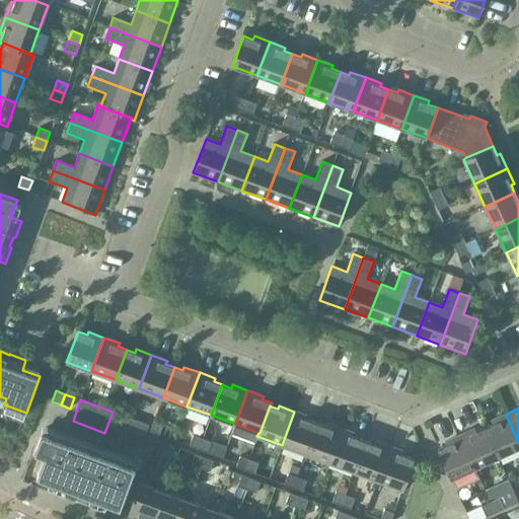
[(306,454),(317,424),(308,421),(310,417),(294,412),(282,445),(306,454)]
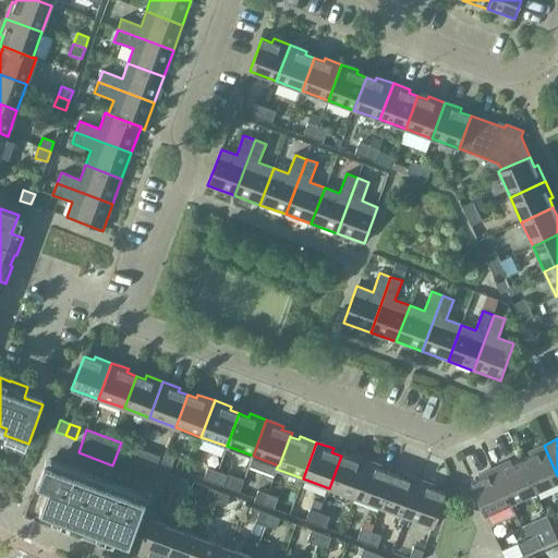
[(118,466),(152,480),(160,457),(125,445),(118,466)]
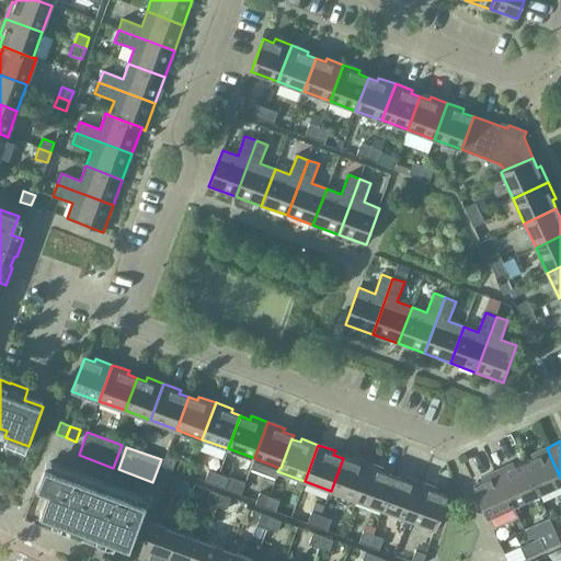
[(533,458),(524,462),(538,494),(560,483),(560,478),(547,448),(531,455),(533,458)]
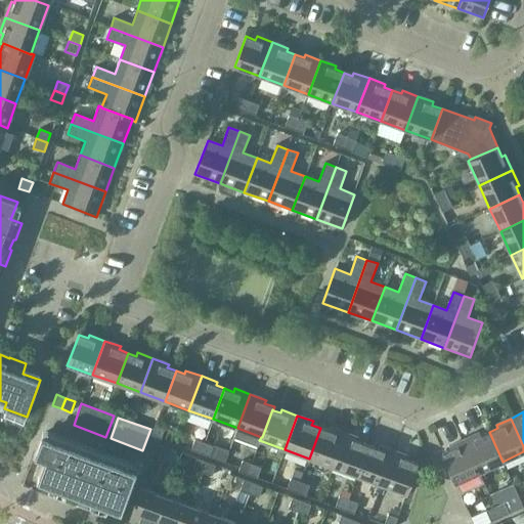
[(151,436),(161,439),(165,429),(156,425),(151,436)]
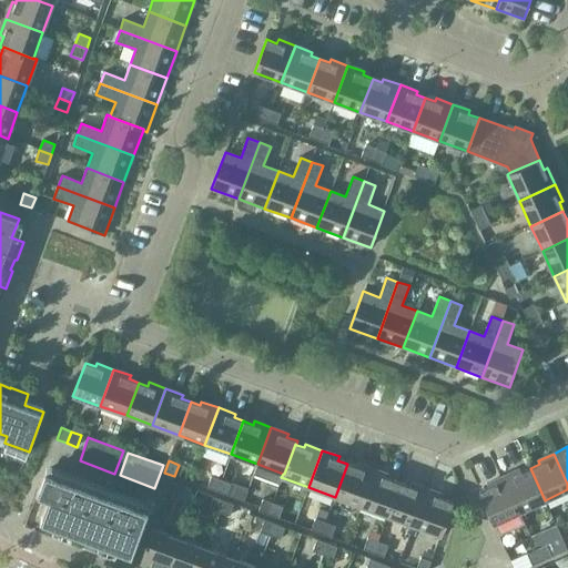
[(335,497),(361,506),(375,469),(358,464),(356,467),(347,464),(335,497)]
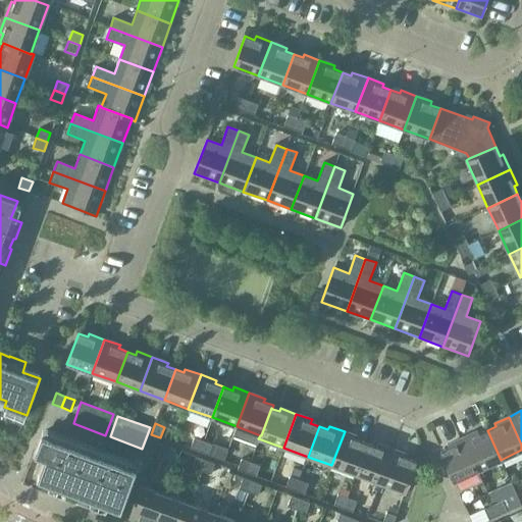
[(462,438),(477,471),(501,460),(487,430),(479,434),(477,431),(462,438)]
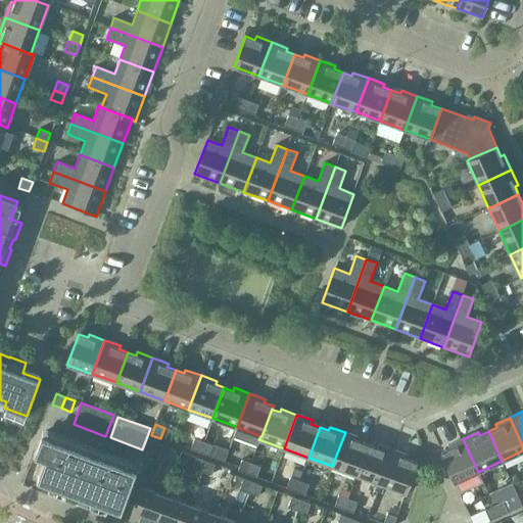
[(332,466),(357,475),(368,444),(360,441),(361,438),(345,432),(332,466)]
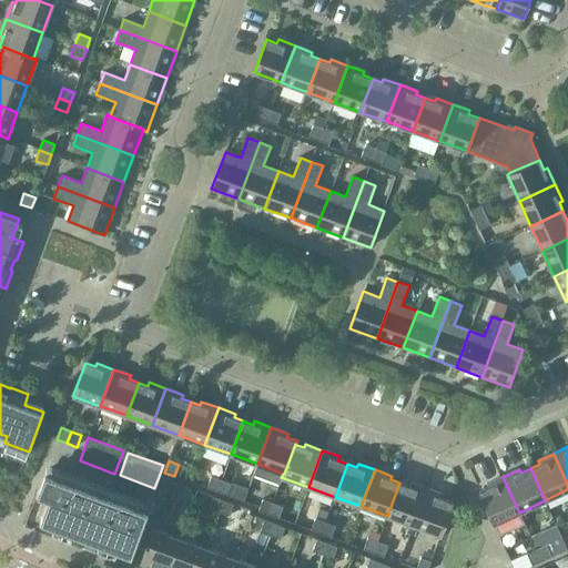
[(37,494),(48,498),(40,521),(131,555),(149,509),(44,472),(37,494)]
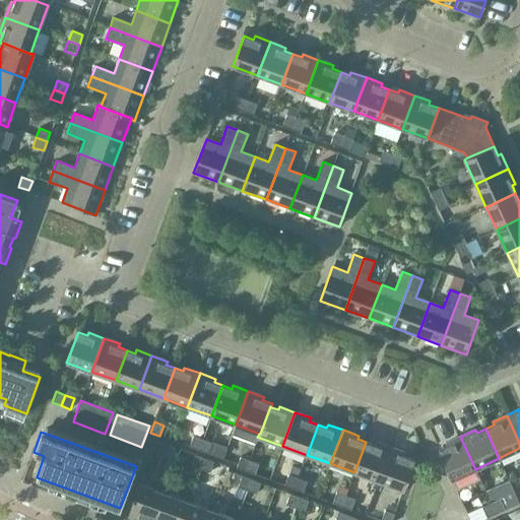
[(190,447),(199,450),(203,440),(193,436),(190,447)]
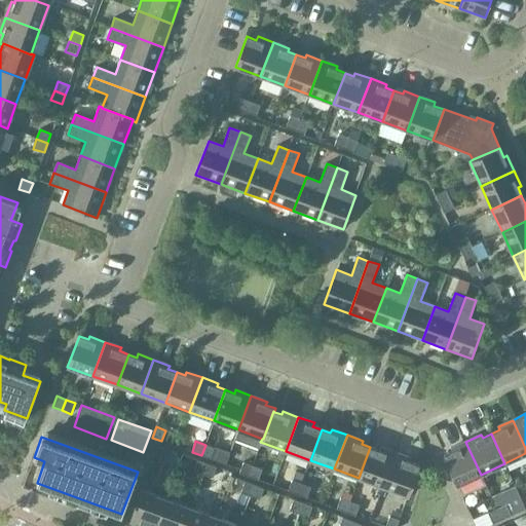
[(481,475),(465,442),(451,448),(452,451),(443,456),(457,486),(481,475)]
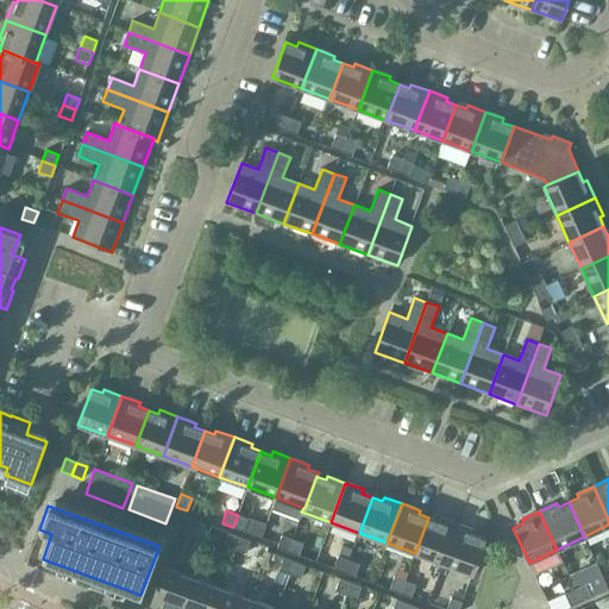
[(238,515),(233,527),(244,532),(249,519),(238,515)]
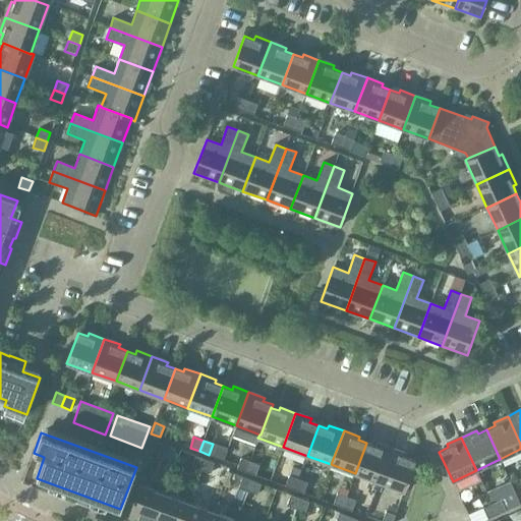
[(157,442),(153,452),(162,456),(166,445),(157,442)]
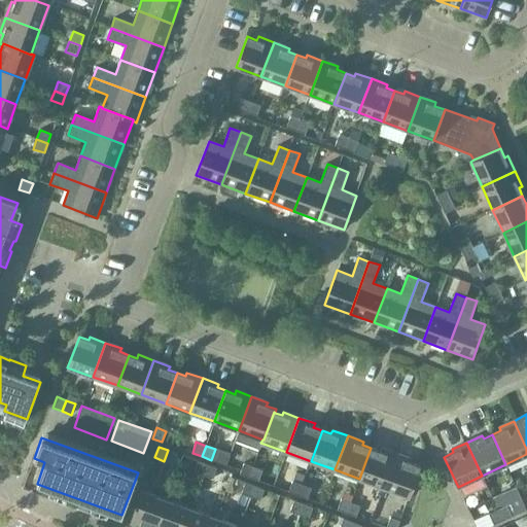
[(359,479),(384,488),(396,454),(381,448),(380,451),(371,448),(359,479)]
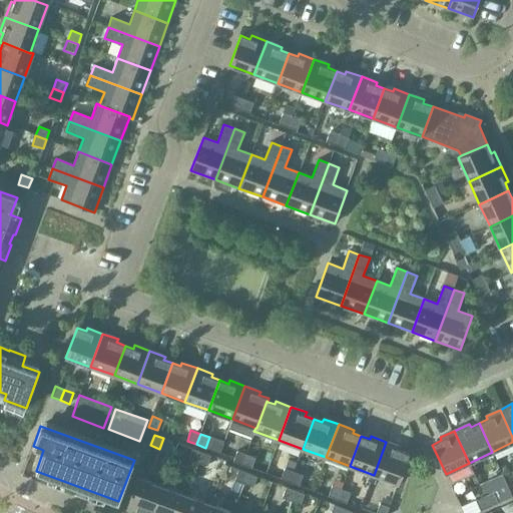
[(386,442),(374,475),(398,484),(409,454),(400,451),(401,447),(386,442)]
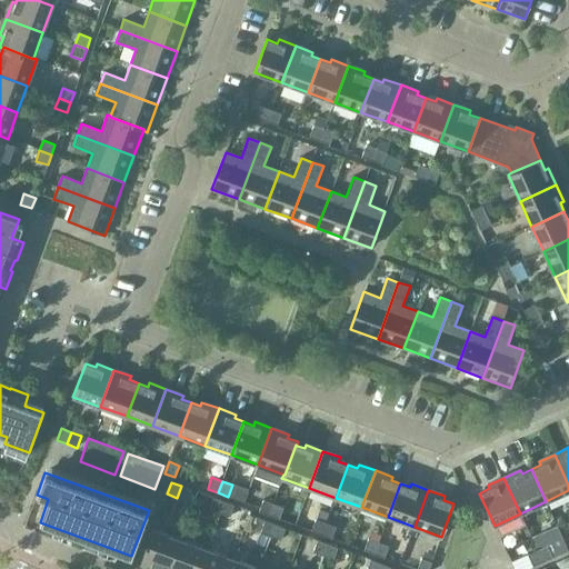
[(210,510),(220,513),(225,502),(215,498),(210,510)]
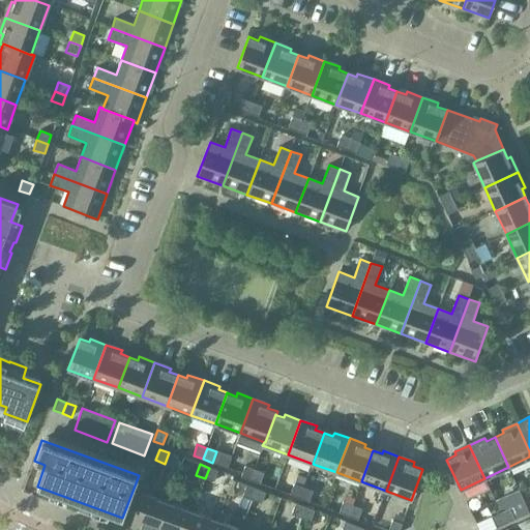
[(241,477),(251,480),(255,470),(245,466),(241,477)]
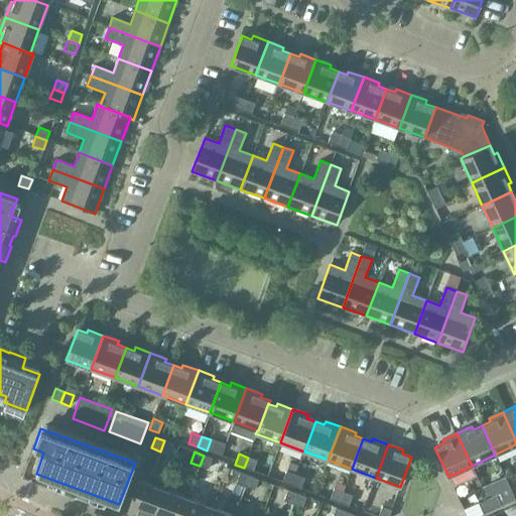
[(204,456),(200,466),(209,470),(213,459),(204,456)]
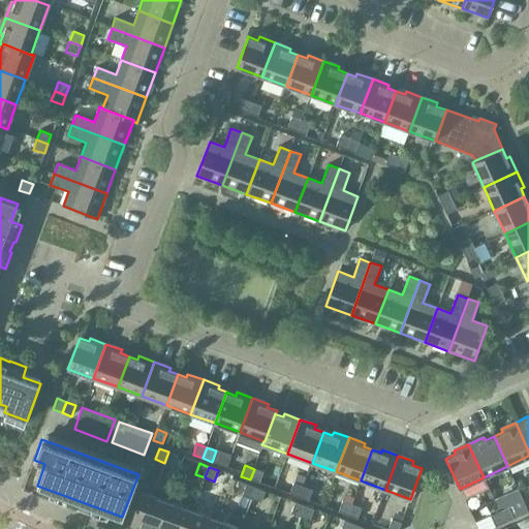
[(254,469),(250,479),(259,484),(263,472),(254,469)]
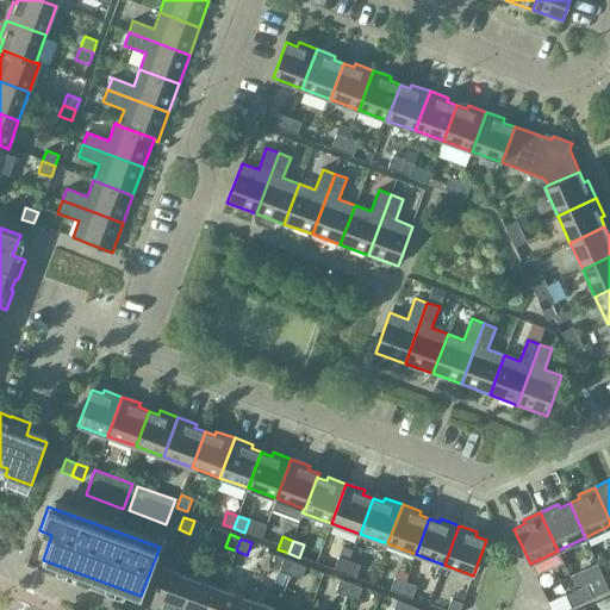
[(334,570),(346,574),(349,561),(338,558),(334,570)]
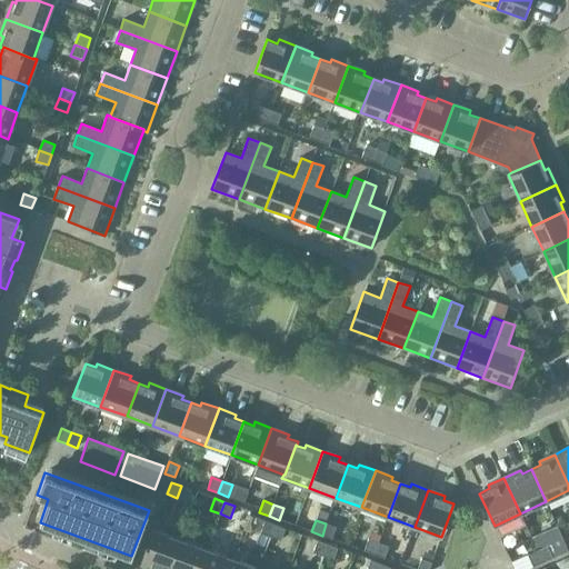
[(262,533),(272,537),(276,526),(267,522),(262,533)]
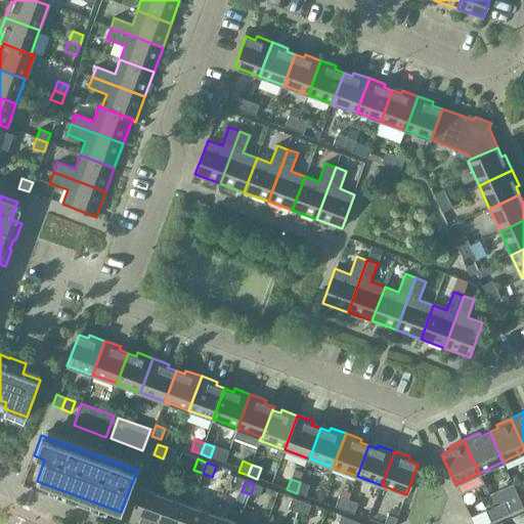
[(300,482),(297,493),(306,496),(310,485),(300,482)]
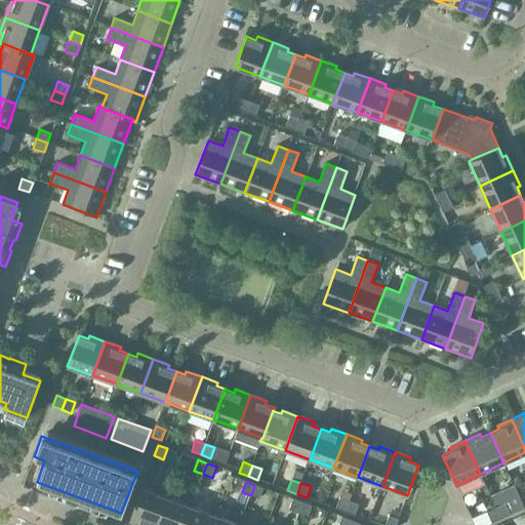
[(254,485),(251,495),(259,498),(264,488),(254,485)]
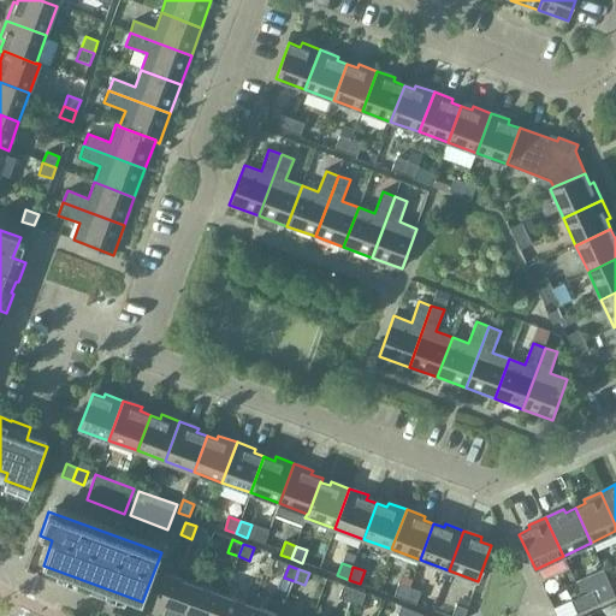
[(183,615),(195,585),(166,574),(152,614),(157,615),(183,615)]
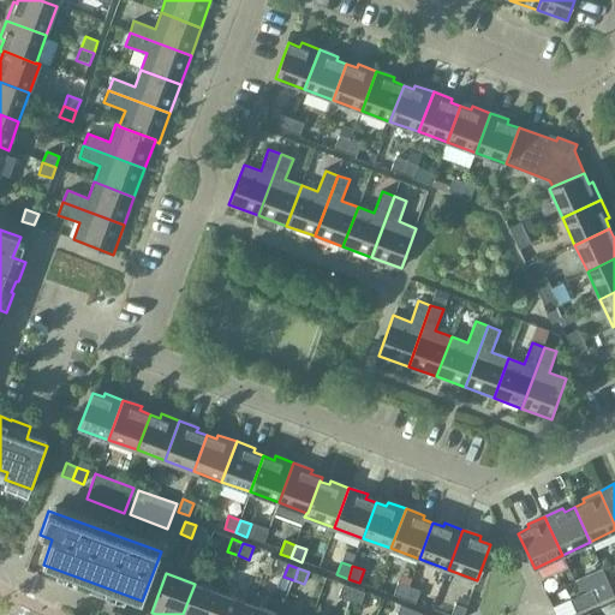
[(394,596),(405,599),(410,586),(399,583),(394,596)]
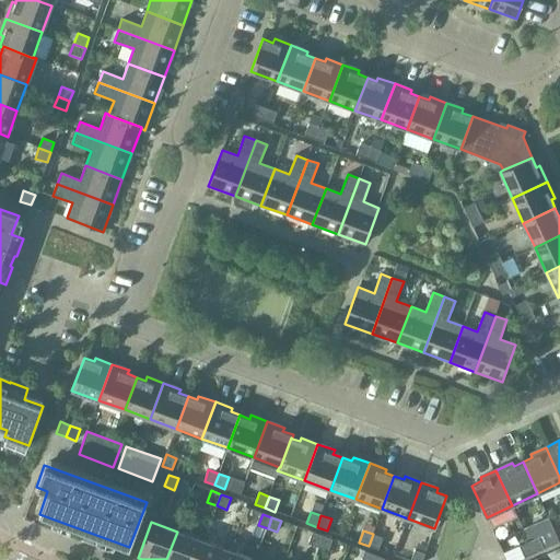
[(196,559),(203,541),(177,532),(166,559),(196,559)]
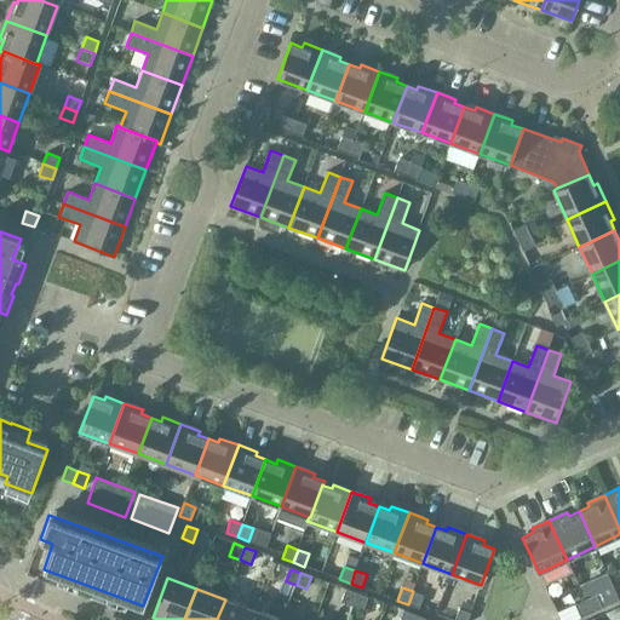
[(342,602),(352,606),(357,593),(346,590),(342,602)]
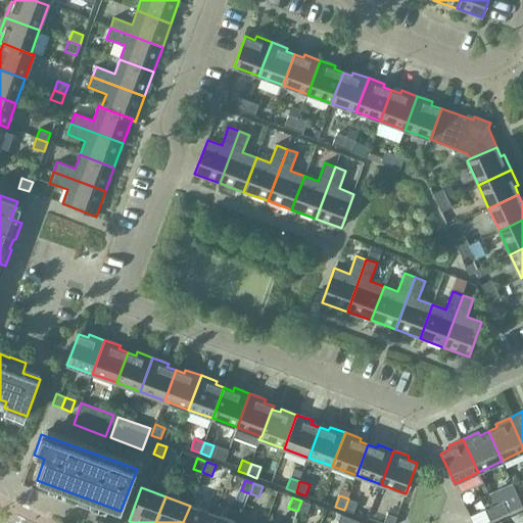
[(348,498),(344,510),(353,513),(358,503),(348,498)]
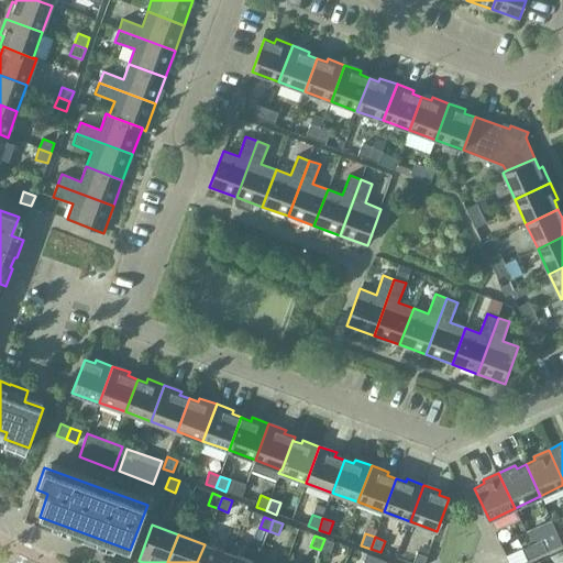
[(324,539),(320,550),(330,554),(334,542),(324,539)]
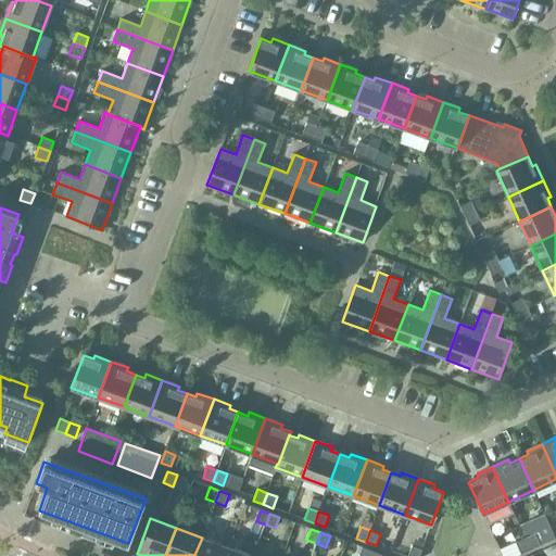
[(526,539),(531,550),(540,545),(535,534),(526,539)]
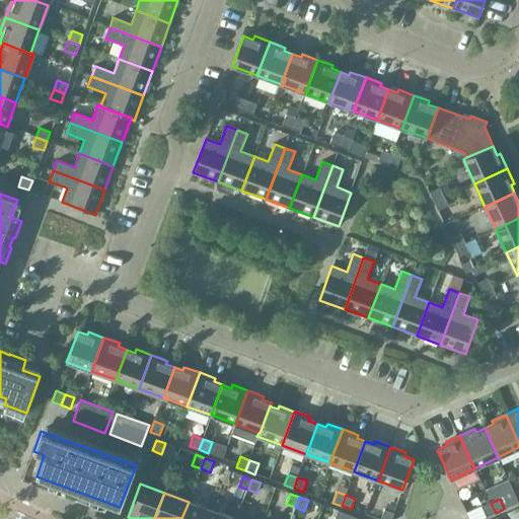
[(209,518),(213,511),(189,502),(181,518),(209,518)]
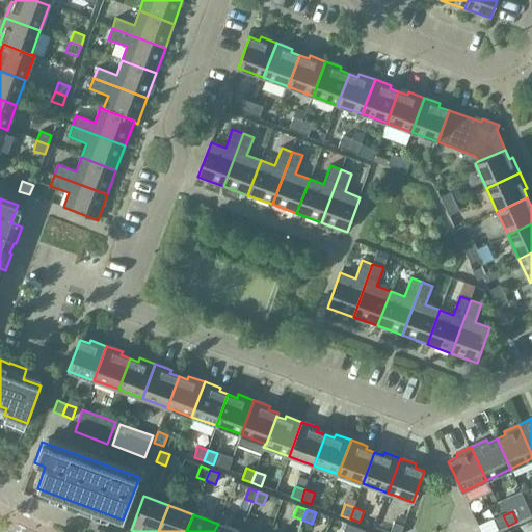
[(508,526),(503,515),(494,520),(499,530),(508,526)]
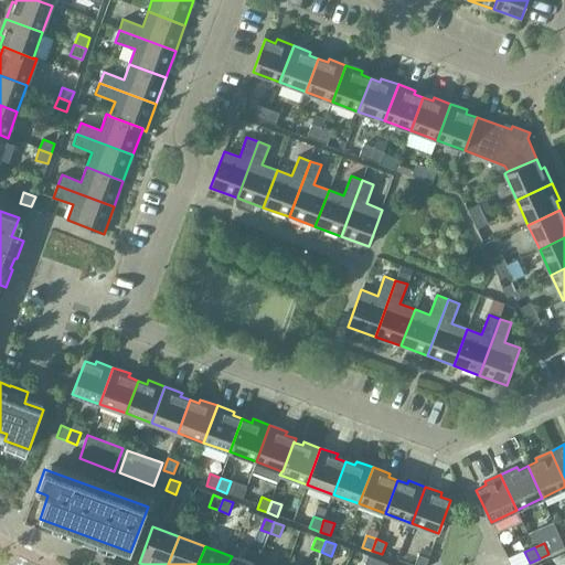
[(415,564),(426,564),(429,558),(418,555),(415,564)]
